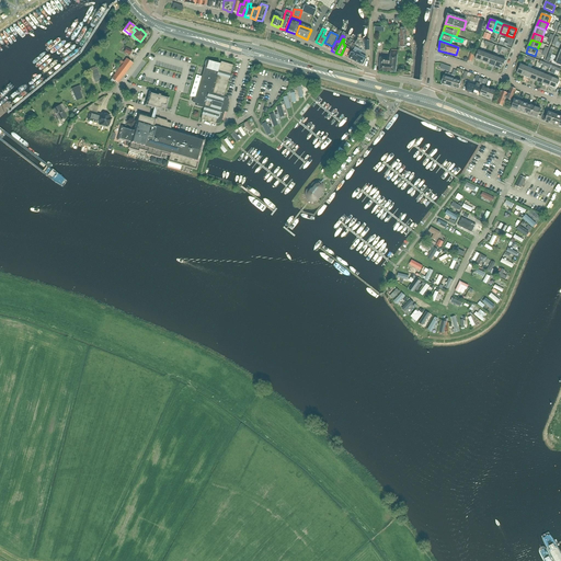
[(347,58),(351,52),(344,48),(341,55),(347,58)]
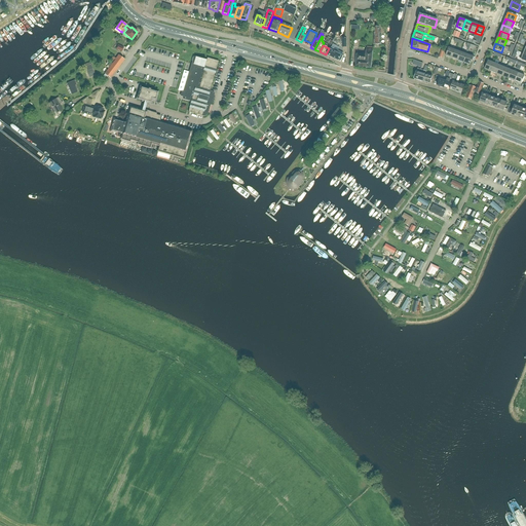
[(452,59),(455,50),(448,47),(446,57),(452,59)]
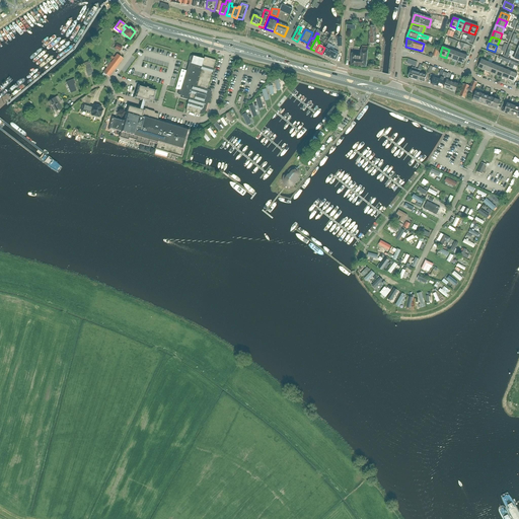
[(322,55),(336,61),(339,56),(338,55),(339,54),(334,51),(326,48),(325,49),(322,55)]
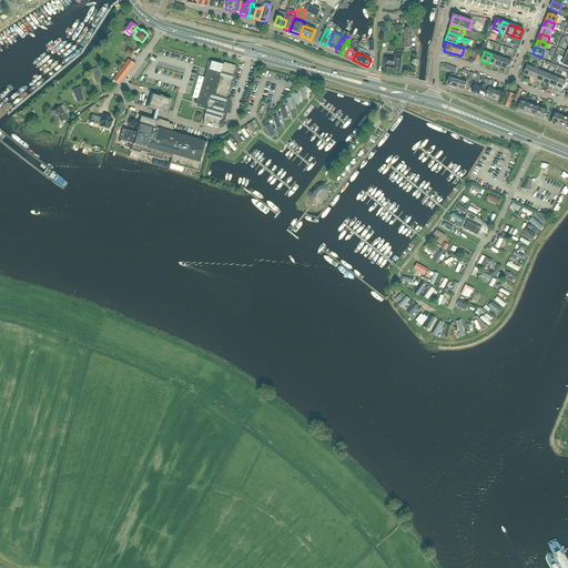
[(385,72),(401,73),(403,53),(395,52),(395,59),(393,59),(393,60),(385,59),(384,66),(385,72)]
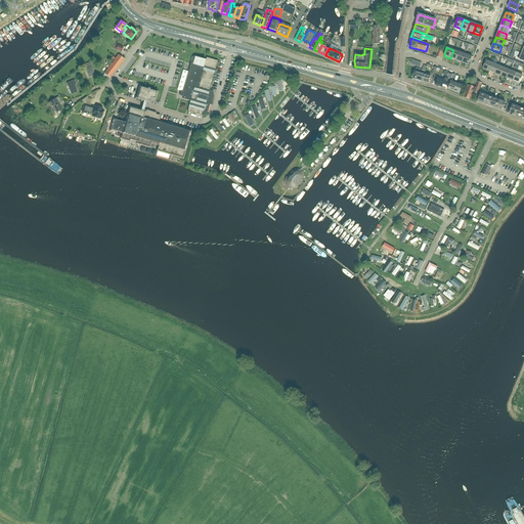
[(456,60),(460,52),(453,50),(450,58),(456,60)]
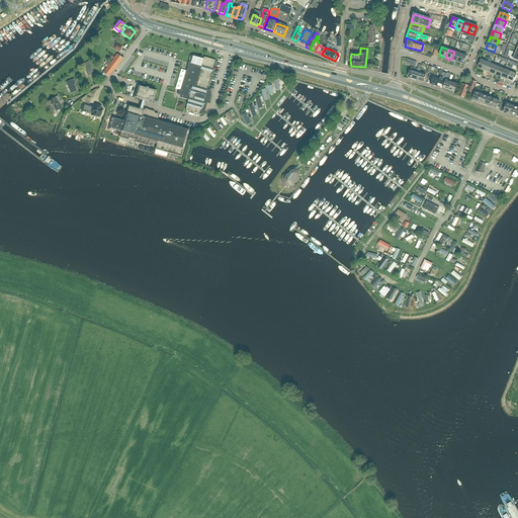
[(457,62),(460,54),(454,52),(451,60),(457,62)]
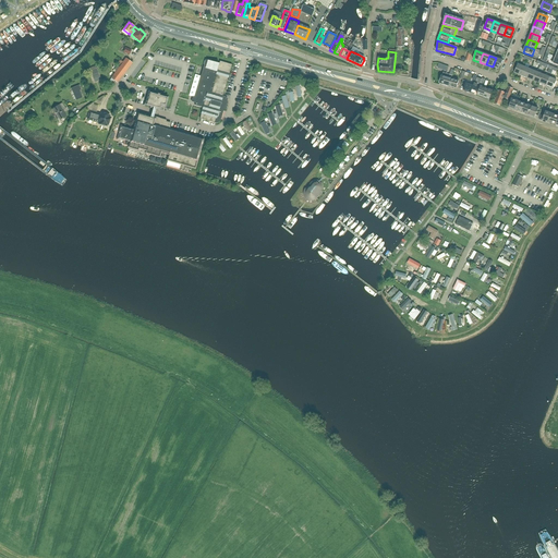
[(496,58),(493,67),(499,69),(502,60),(496,58)]
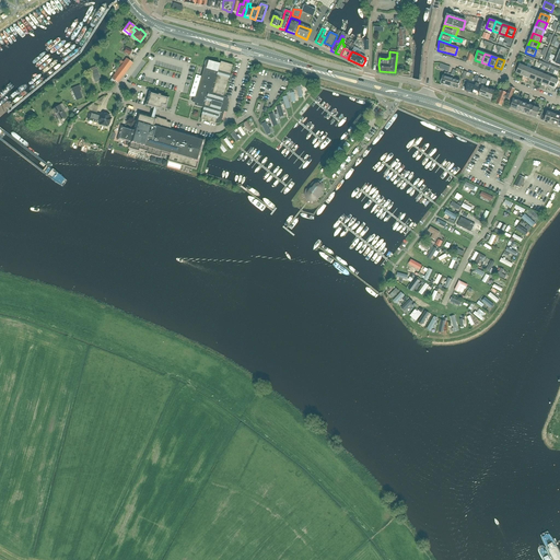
[(117,83),(132,63),(126,59),(124,62),(119,68),(115,73),(112,79),(117,83)]
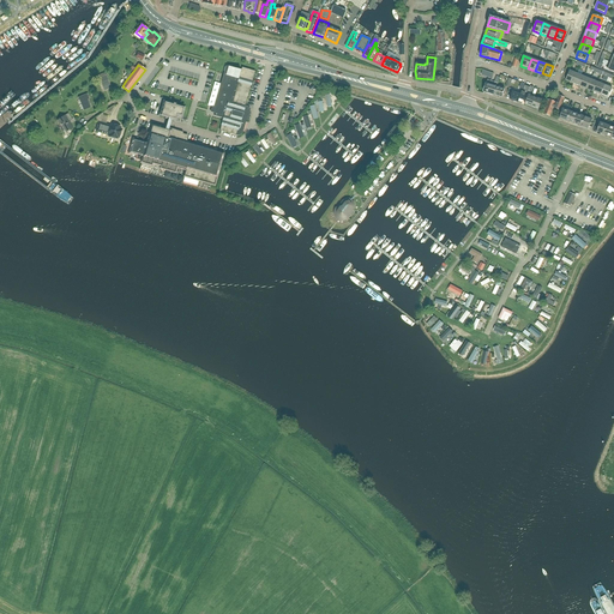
[(242,133),(245,122),(247,124),(251,113),(244,110),(254,72),(241,67),(240,71),(226,66),(214,108),(211,107),(210,112),(215,113),(214,116),(223,119),(220,131),(236,136),(238,136),(239,136),(240,136),(241,134),(242,133)]
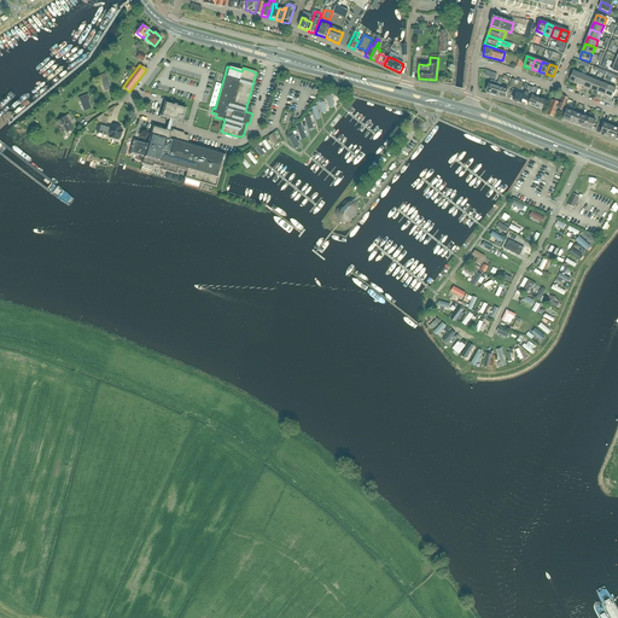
[(570,81),(577,85),(581,74),(573,71),(570,81)]
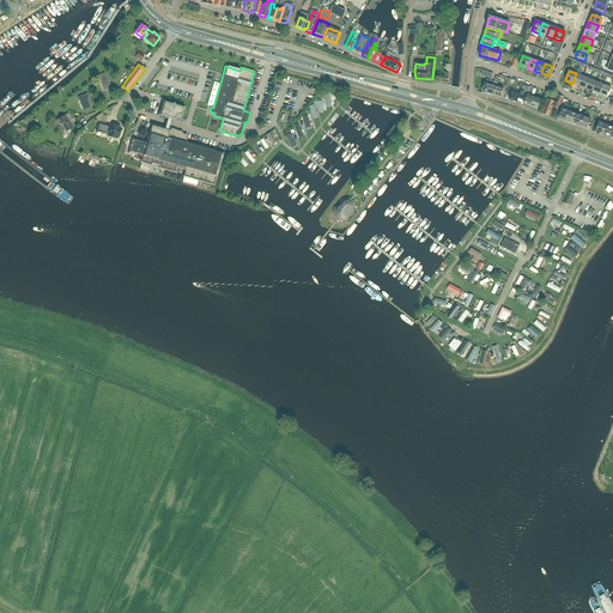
[(99,76),(101,78),(99,78),(104,91),(111,89),(107,76),(104,73),(99,76)]
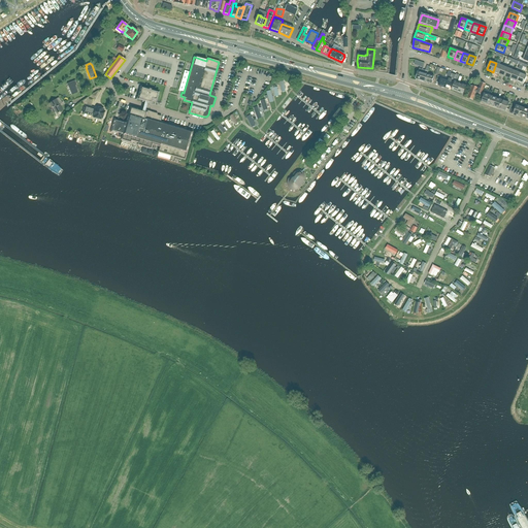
[(493,72),(499,74),(502,66),(496,63),(493,72)]
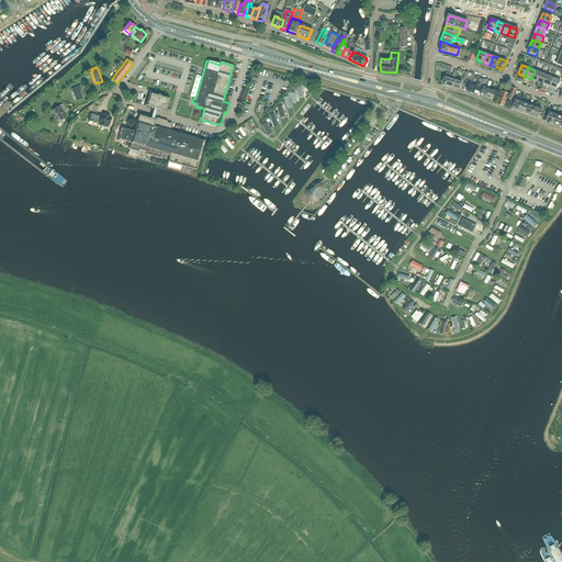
[(531,79),(538,82),(541,72),(535,70),(531,79)]
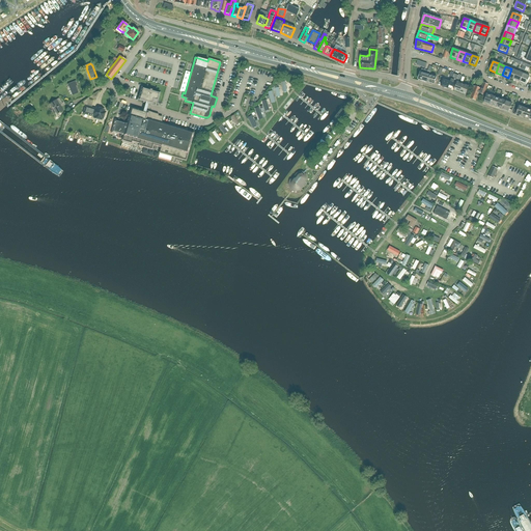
[(508,78),(514,80),(518,72),(511,68),(508,78)]
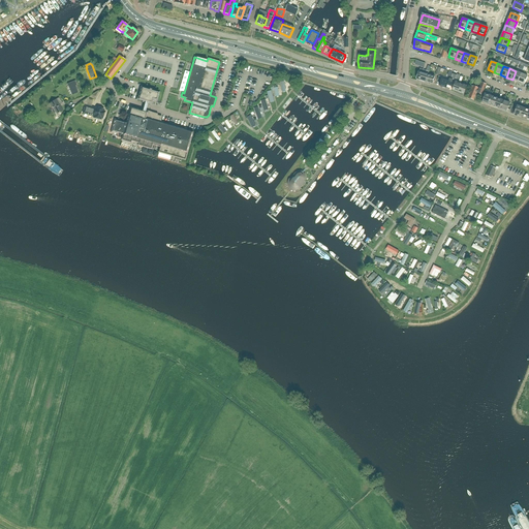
[(428,73),(426,73),(426,72),(419,70),(419,72),(418,72),(416,80),(425,82),(428,74),(428,73)]
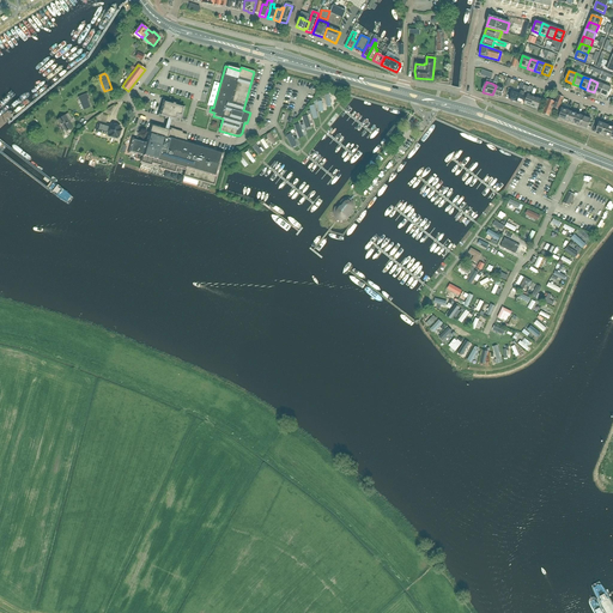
[(604,85),(598,83),(594,92),(600,95),(604,85)]
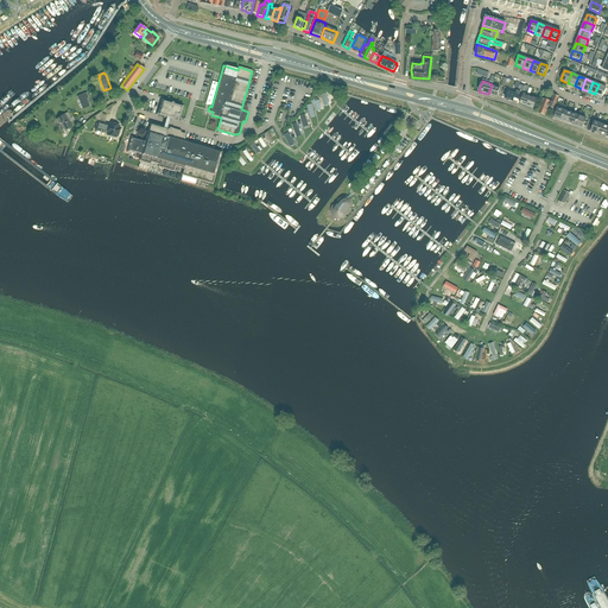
[(606,87),(599,84),(595,94),(602,97),(606,88),(606,87)]
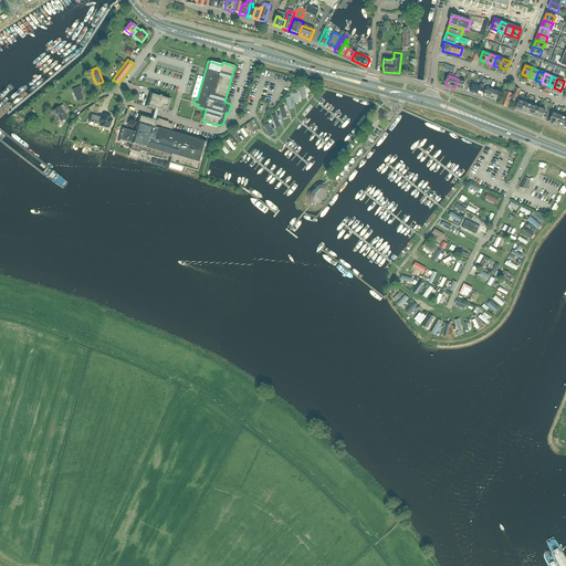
[(458,80),(454,87),(462,90),(464,82),(458,80)]
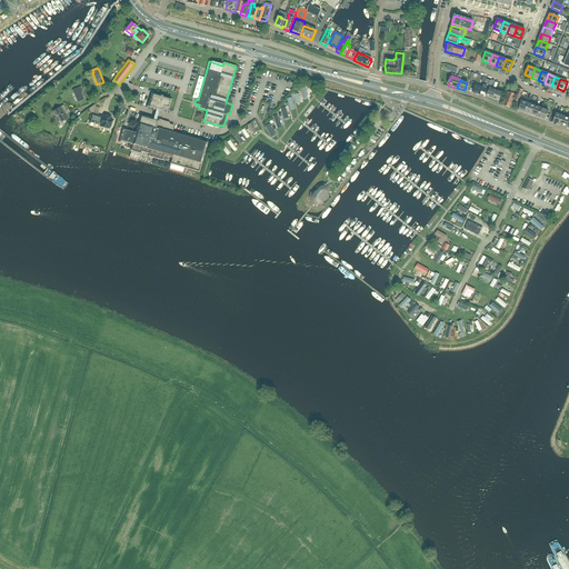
[(483,96),(488,86),(483,85),(482,89),(475,86),(472,92),(479,96),(480,95),(483,96)]
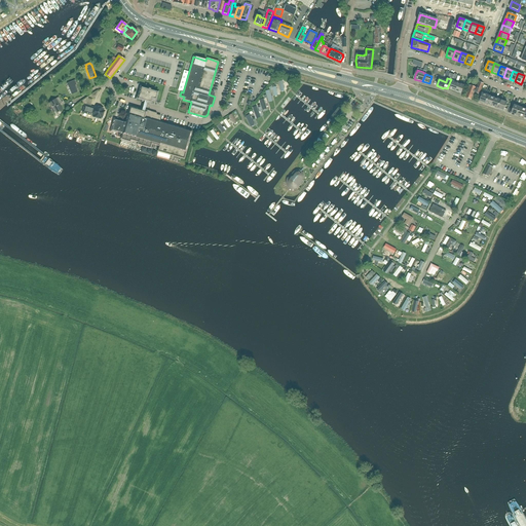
[(73,81),(73,82),(68,84),(72,95),(77,92),(74,84),(76,83),(75,81),(73,81)]
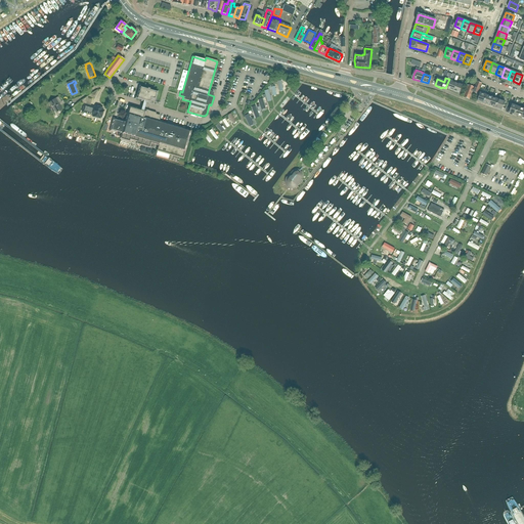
[(453,92),(456,83),(450,81),(447,90),(453,92)]
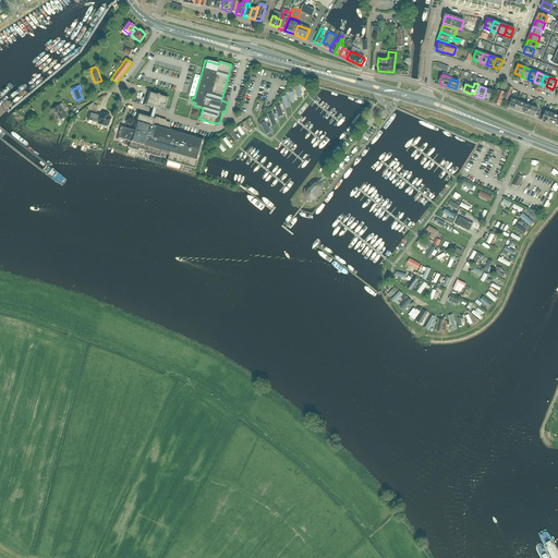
[(486,88),(483,98),(488,100),(492,91),(486,88)]
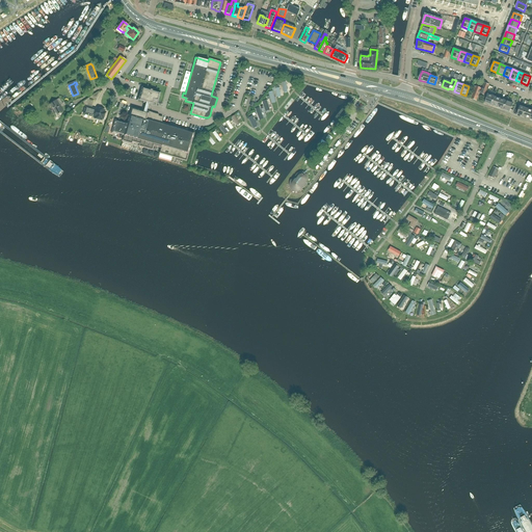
[(471,99),(476,101),(481,89),(476,87),(473,86),(470,95),(472,96),(471,99)]
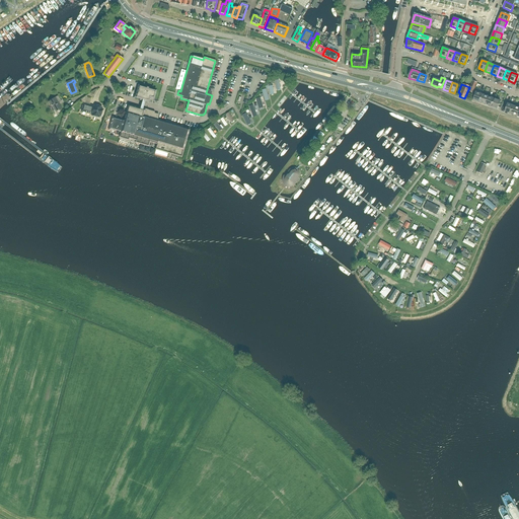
[(153,98),(156,91),(139,86),(136,98),(141,99),(140,100),(148,102),(149,97),(153,98)]
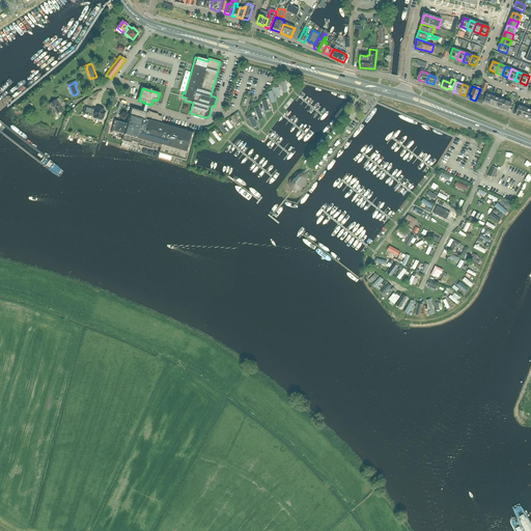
[(490,106),(494,96),(486,94),(483,104),(490,106)]
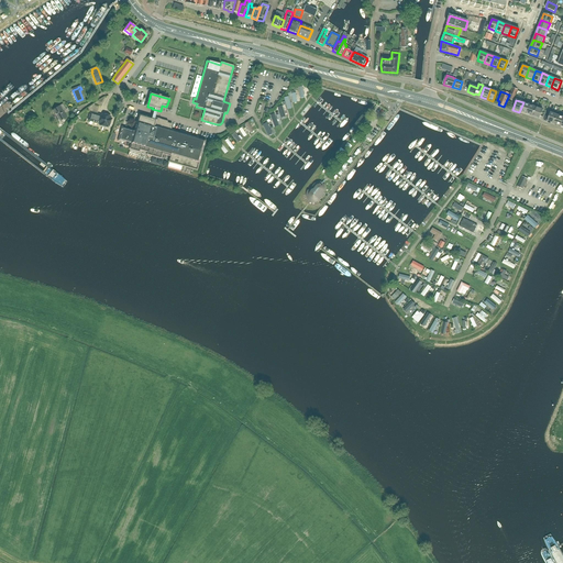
[(526,114),(529,105),(523,102),(519,112),(526,114)]
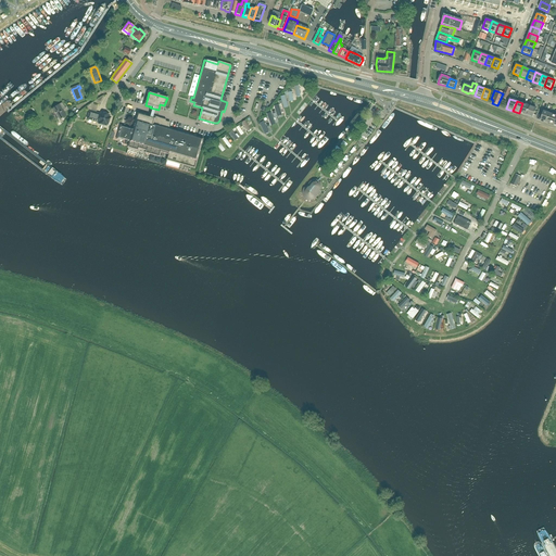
[(522,103),(519,113),(526,115),(529,106),(522,103)]
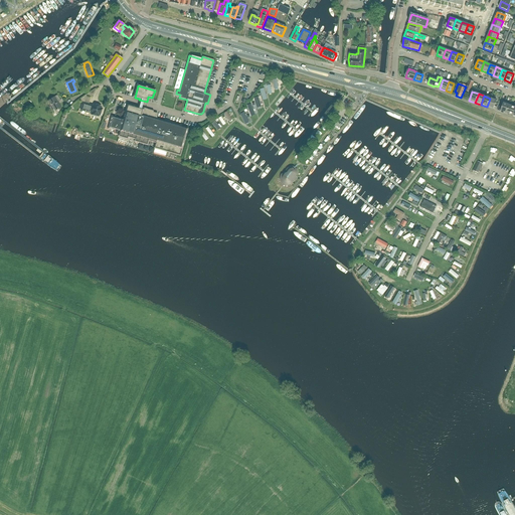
[(48,101),(51,105),(55,112),(61,108),(57,102),(54,97),(48,101)]
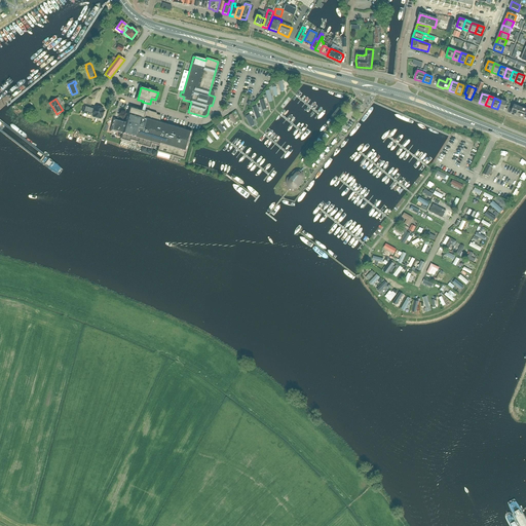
[(500,101),(497,109),(503,111),(506,103),(500,101)]
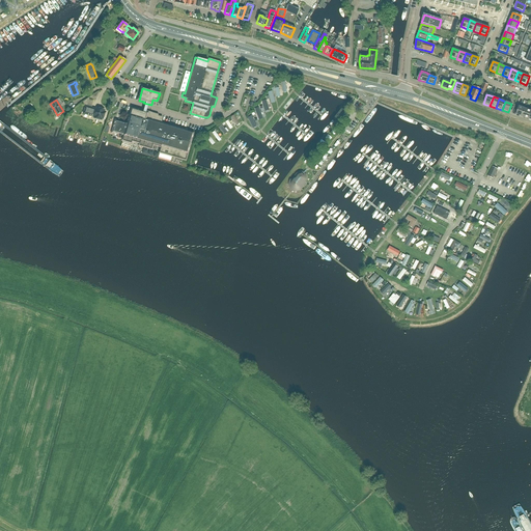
[(522,117),(525,109),(519,106),(515,115),(522,117)]
